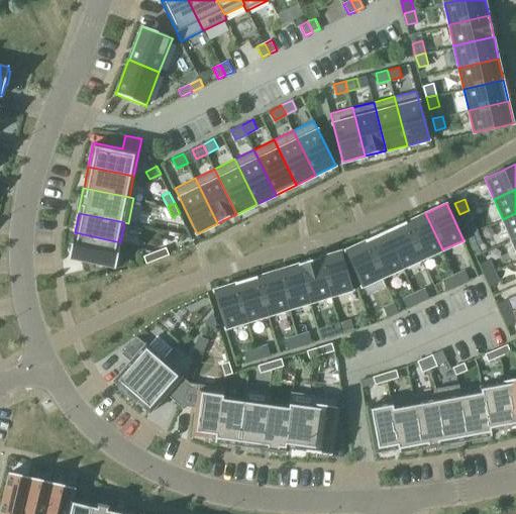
[(406,222),(405,222),(422,259),(442,249),(425,213),(406,222)]
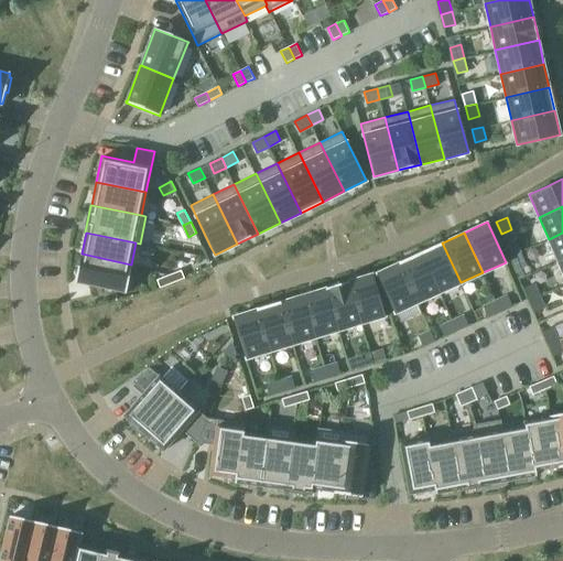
[(562,233),(549,239),(558,261),(562,259),(562,233)]
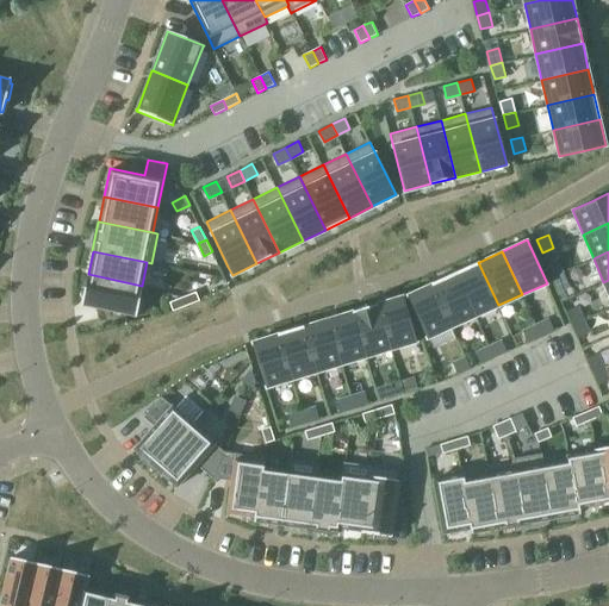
[(558,258),(547,262),(553,276),(564,272),(558,258)]
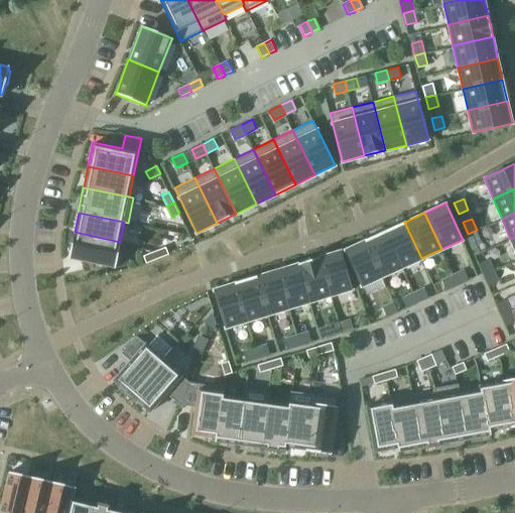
[(404,222),(385,231),(402,267),(421,258),(404,222)]
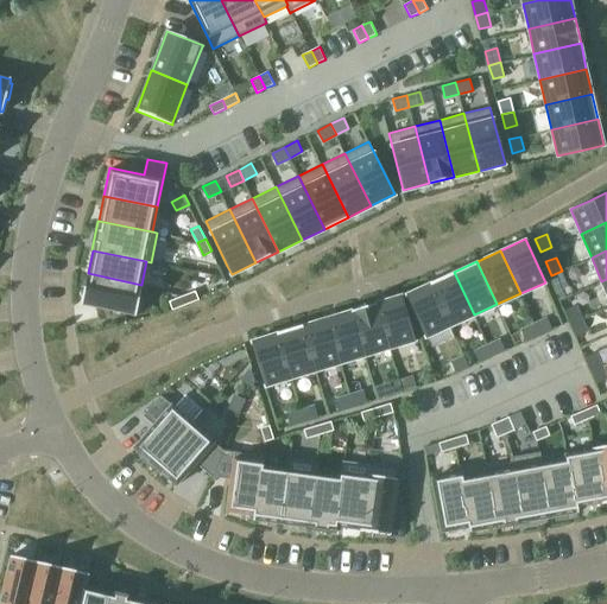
[(562,271),(551,275),(556,288),(568,284),(562,271)]
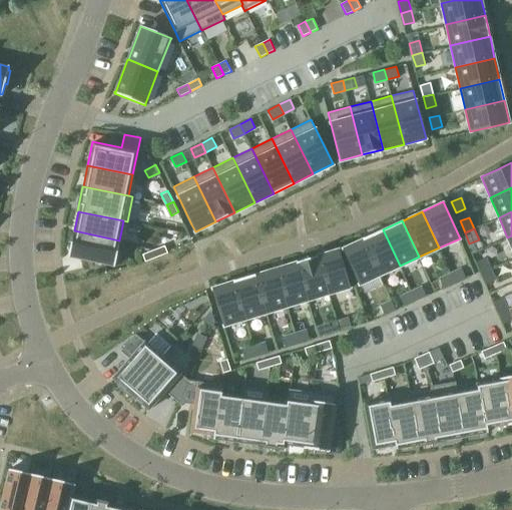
[(383,229),(363,238),(380,275),(400,266),(383,229)]
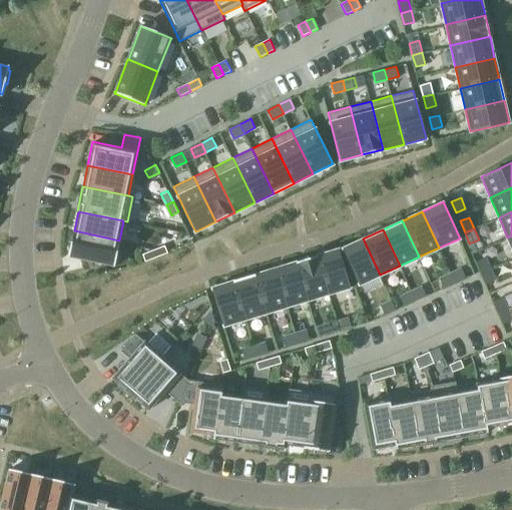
[(73,230),(68,256),(69,257),(69,256),(113,265),(113,266),(114,266),(120,240),(119,240),(74,230),(73,230)]
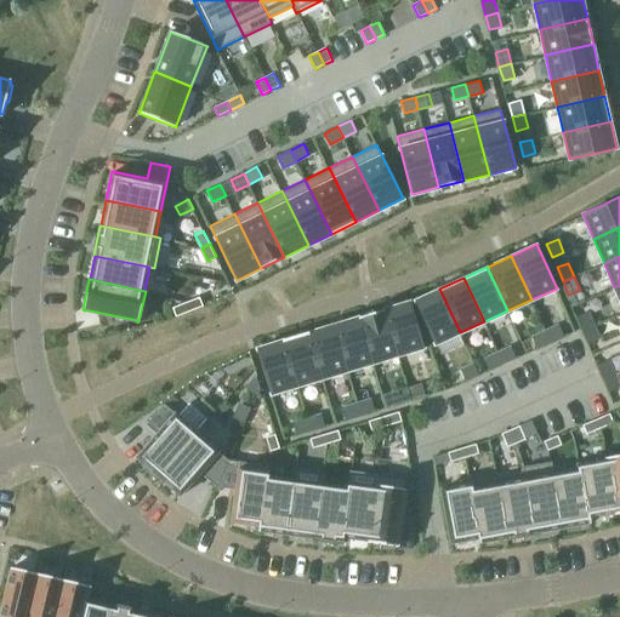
[(439,289),(415,300),(434,344),(460,332),(439,289)]
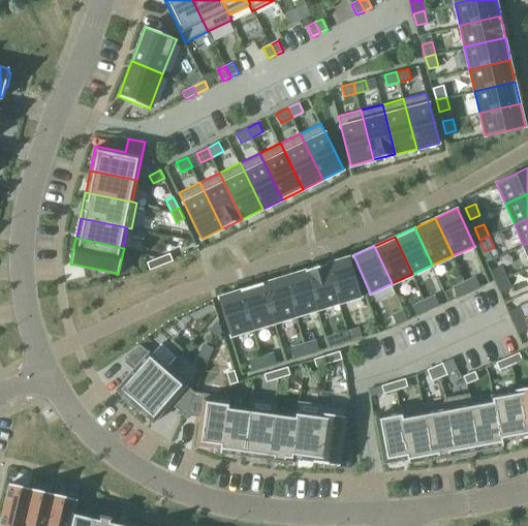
[(169,252),(158,256),(161,265),(173,259),(169,252)]
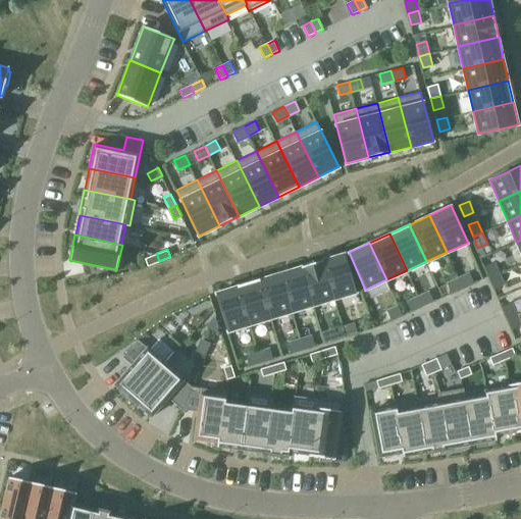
[(156,253),(145,258),(148,265),(159,261),(156,253)]
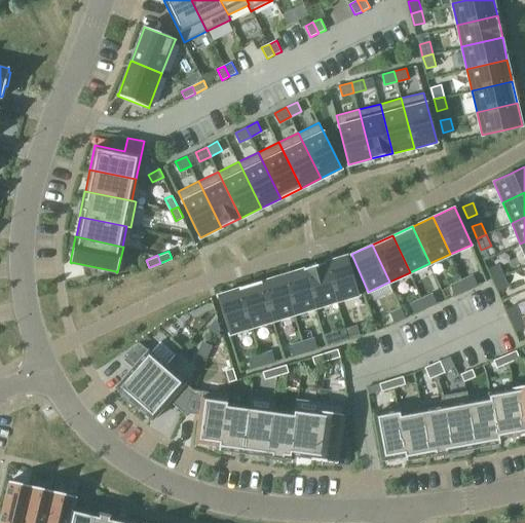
[(347,255),(325,262),(337,301),(359,294),(347,255)]
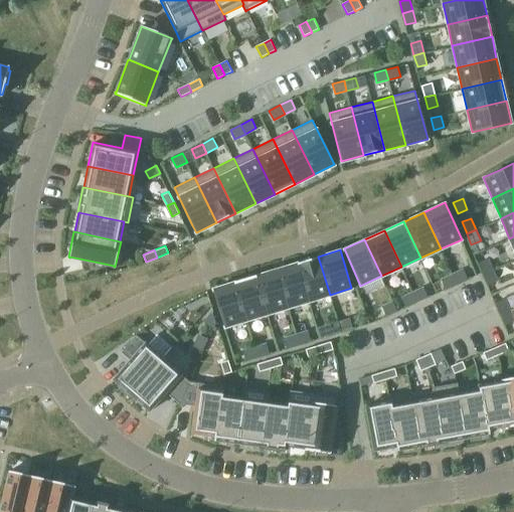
[(318,257),(297,263),(309,301),(330,295),(318,257)]
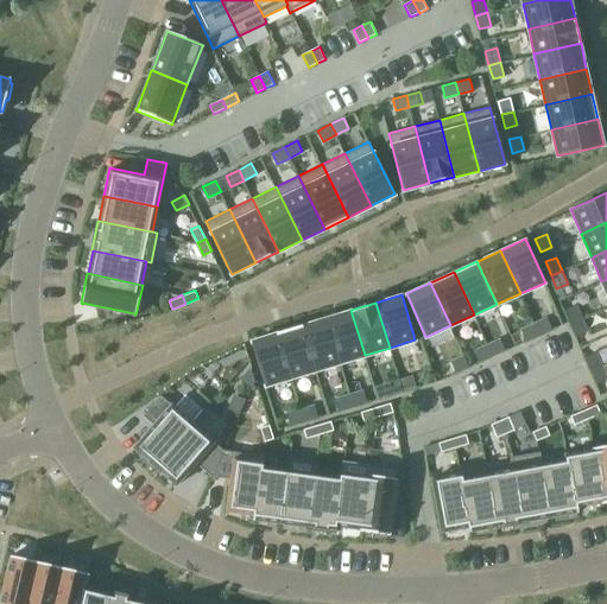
[(576,304),(566,309),(571,322),(582,317),(576,304)]
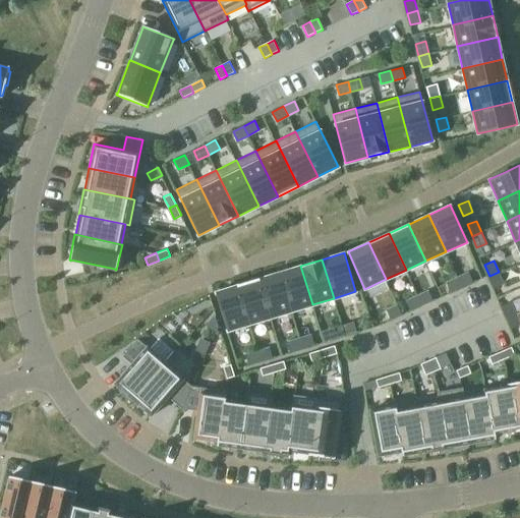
[(300,266),(280,272),(291,311),(312,304),(300,266)]
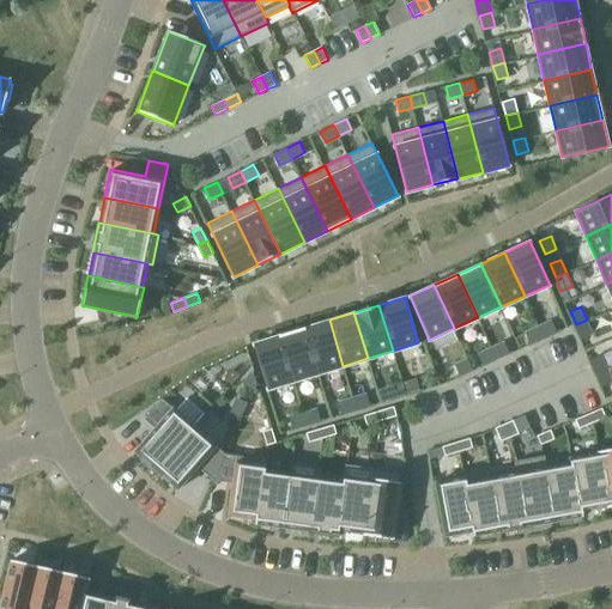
[(551,318),(538,324),(543,336),(556,330),(551,318)]
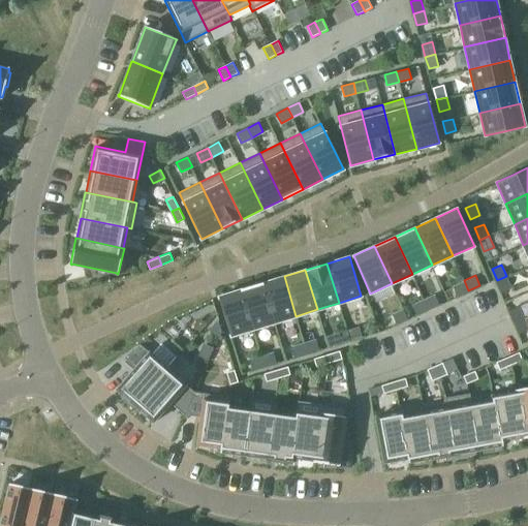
[(284,276),(262,283),(275,322),(296,316),(284,276)]
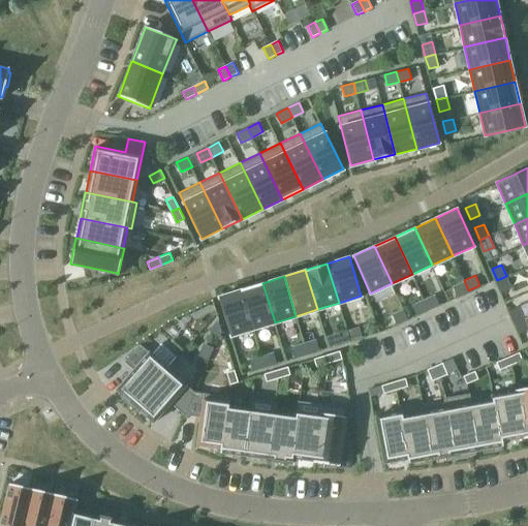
[(506,276),(497,280),(501,291),(511,287),(506,276)]
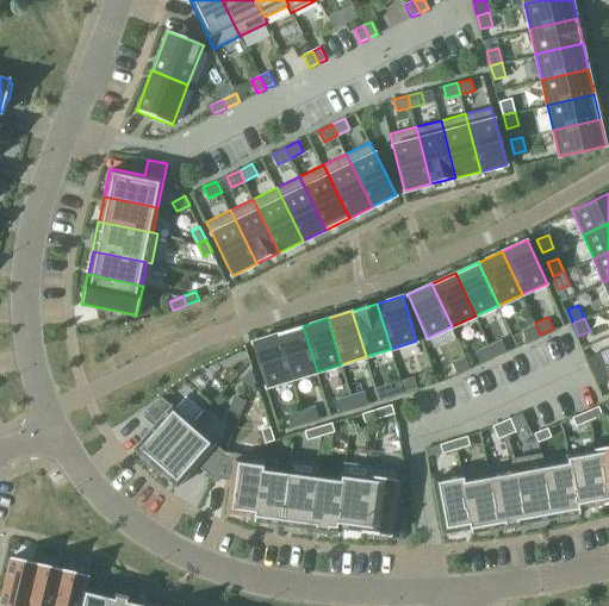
[(535,323),(522,329),(528,341),(540,335),(535,323)]
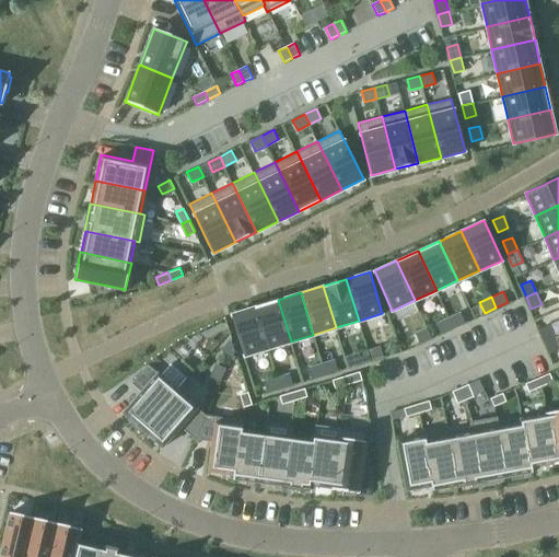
[(278,300),(255,306),(268,348),(291,341),(278,300)]
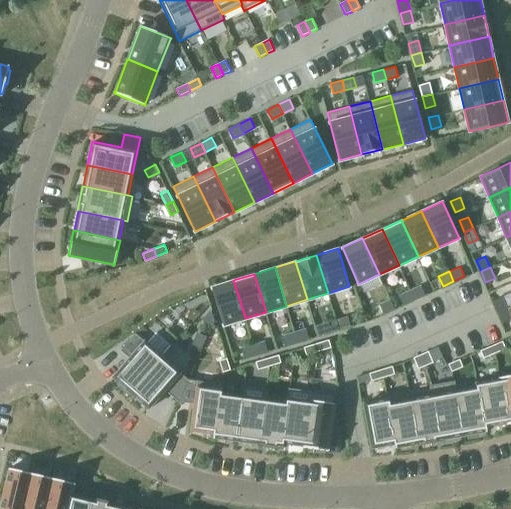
[(233,280),(212,287),(214,294),(223,325),(245,318),(233,280)]
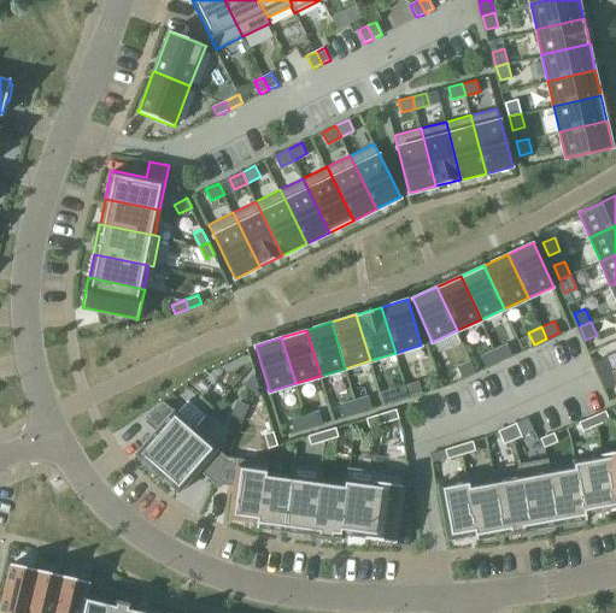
[(508,343),(494,349),(499,360),(512,354),(508,343)]
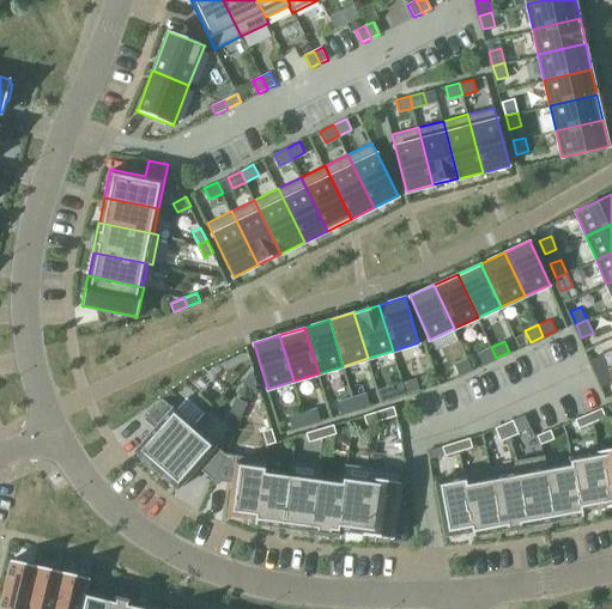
[(491,347),(478,353),(483,364),(496,358),(491,347)]
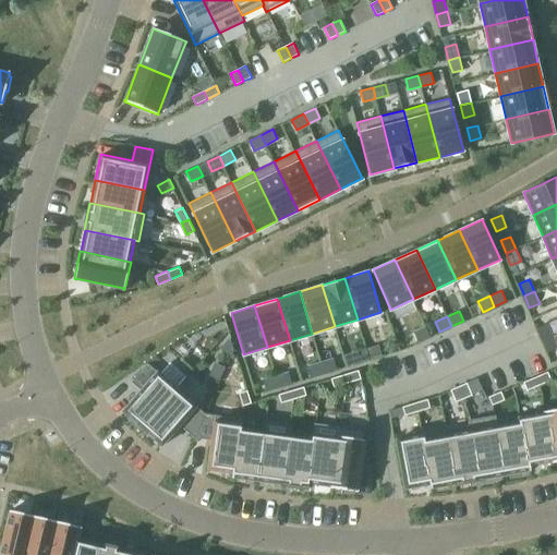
[(547,323),(537,327),(543,339),(553,335),(547,323)]
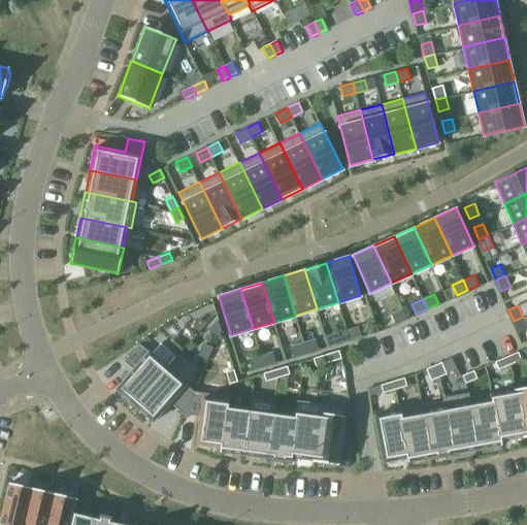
[(402,308),(391,314),(396,323),(406,318),(402,308)]
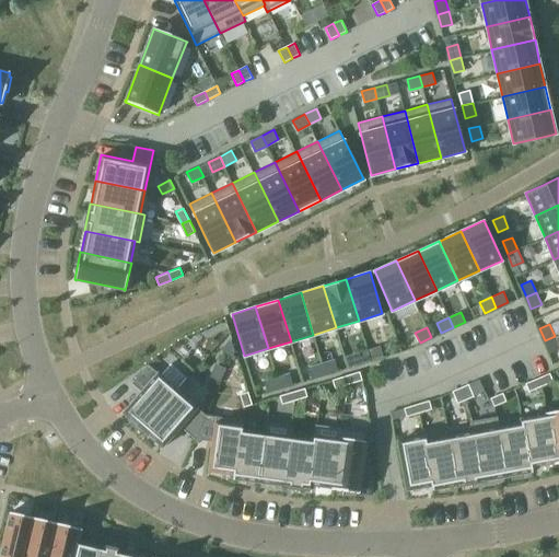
[(555,336),(545,340),(549,352),(558,348),(558,345),(555,336)]
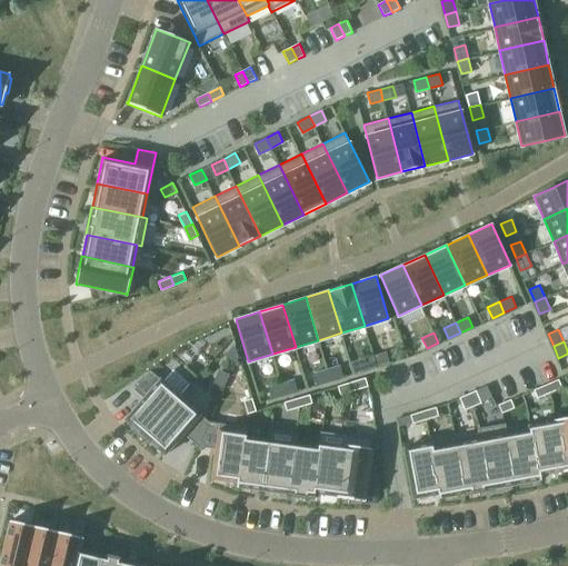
[(386,350),(372,354),(376,365),(389,360),(386,350)]
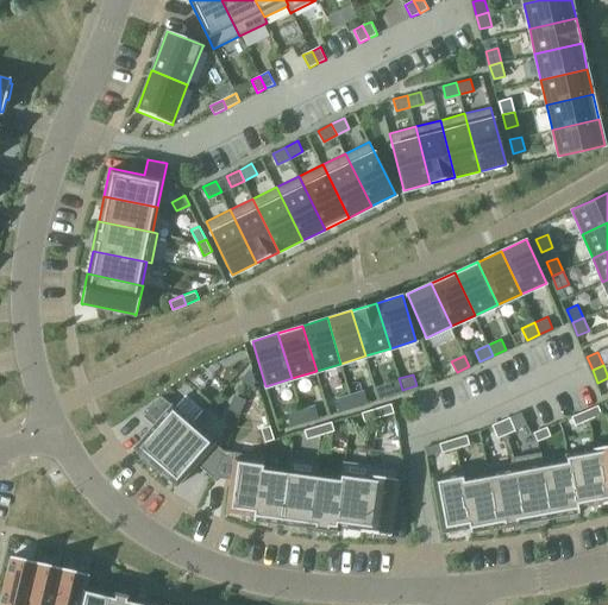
[(399,378),(386,383),(389,394),(402,390),(399,378)]
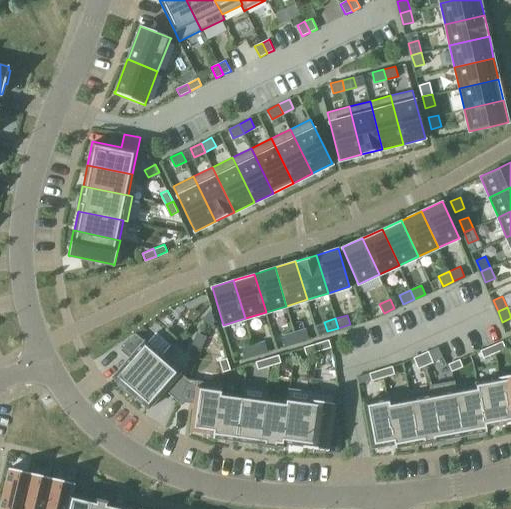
[(306,328),(294,331),(297,341),(309,337),(306,328)]
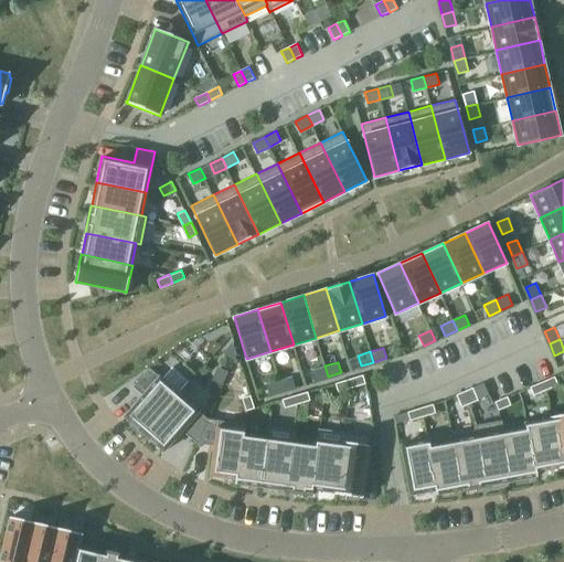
[(325,366),(312,370),(316,380),(328,377),(325,366)]
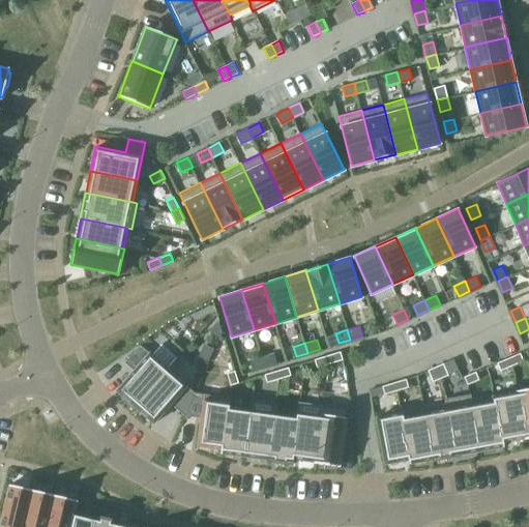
[(135,370),(117,389),(135,406),(167,368),(149,352),(140,344),(124,361),(135,370)]
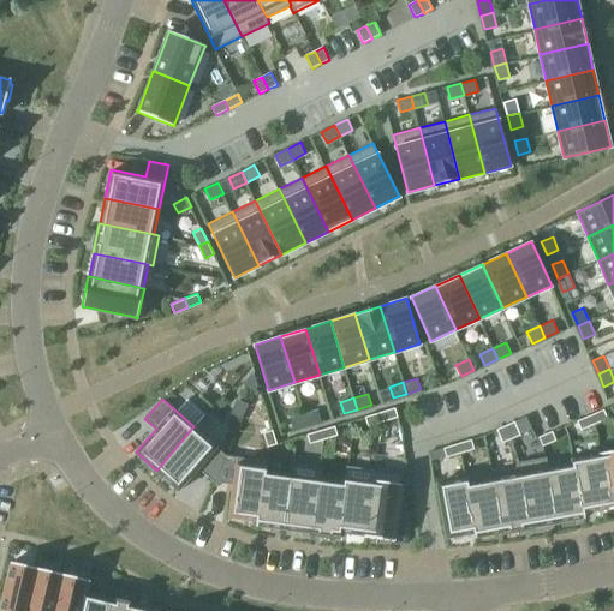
[(395,407),(379,412),(382,420),(398,415),(395,407)]
